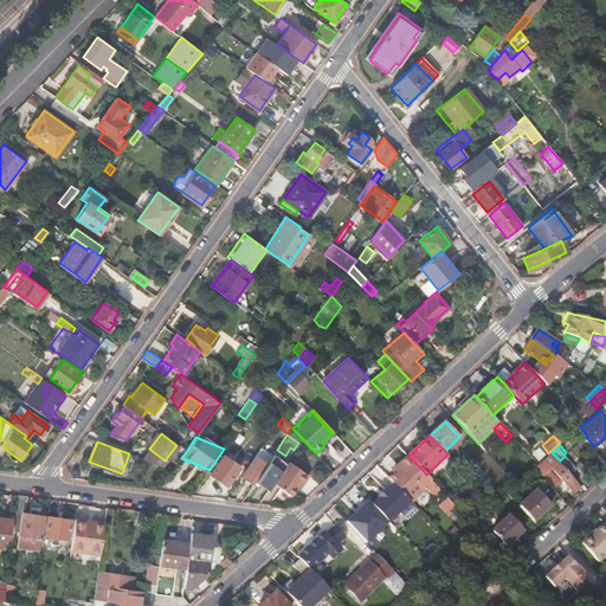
[(539,464),(535,468),(536,469),(543,477),(554,489),(561,483),(549,470),(553,468),(574,492),(581,485),(572,475),(560,461),(552,452),(539,464)]
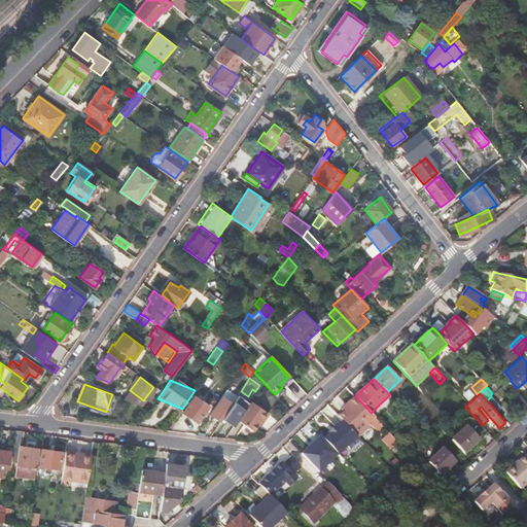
[(491,396),(487,400),(497,413),(502,408),(492,395),(491,396)]
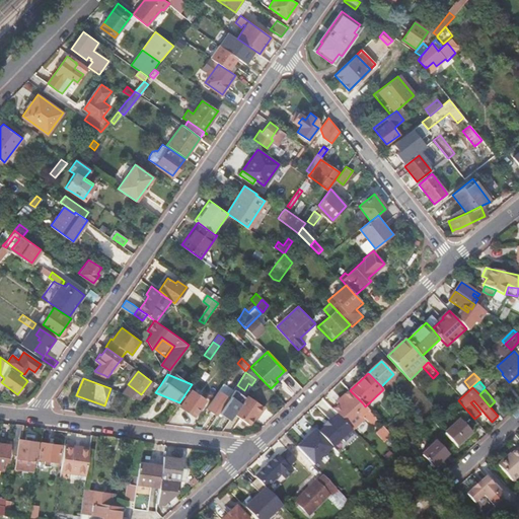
[(192,390),(181,406),(195,416),(205,400),(192,390)]
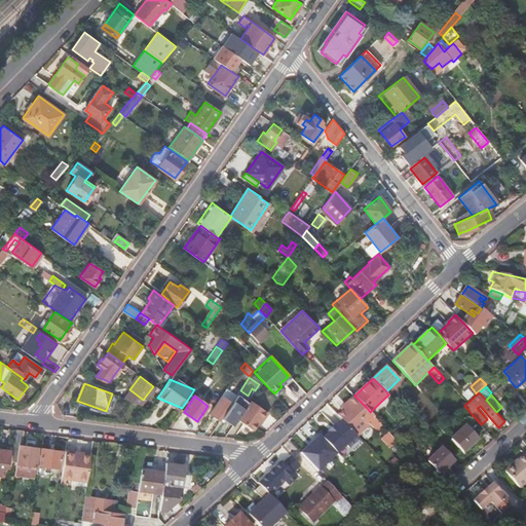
[(367,408),(354,396),(341,408),(343,410),(338,416),(350,428),(358,436),(369,425),(367,423),(368,421),(373,426),(379,431),(383,426),(378,421),(374,416),(370,412),(367,408)]
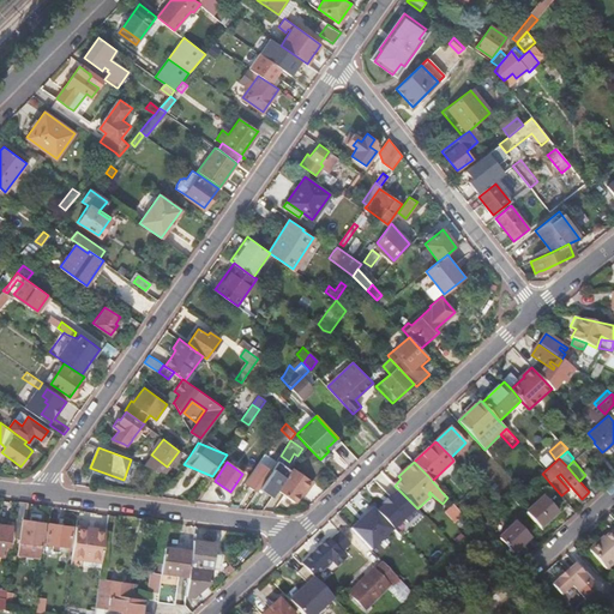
[(184,464),(181,468),(210,480),(212,476),(184,464)]
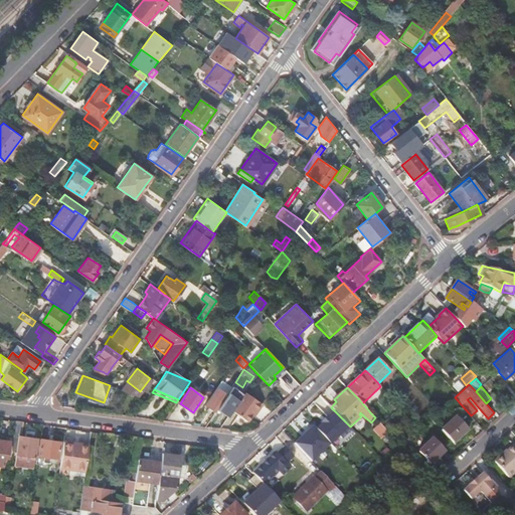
[(208,407),(214,412),(215,411),(222,400),(226,394),(220,389),(208,407)]
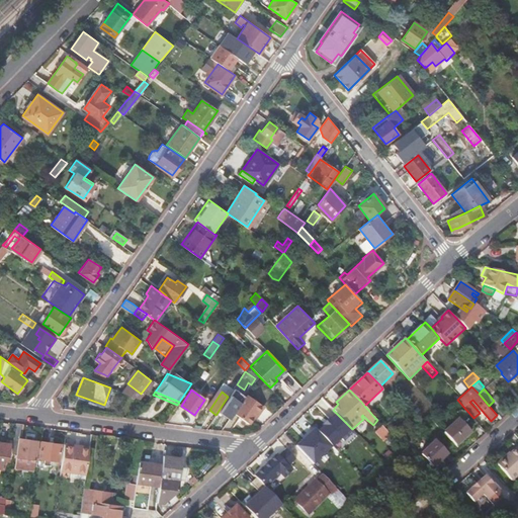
[(246,395),(233,413),(249,424),(253,418),(257,414),(258,415),(264,407),(246,395)]
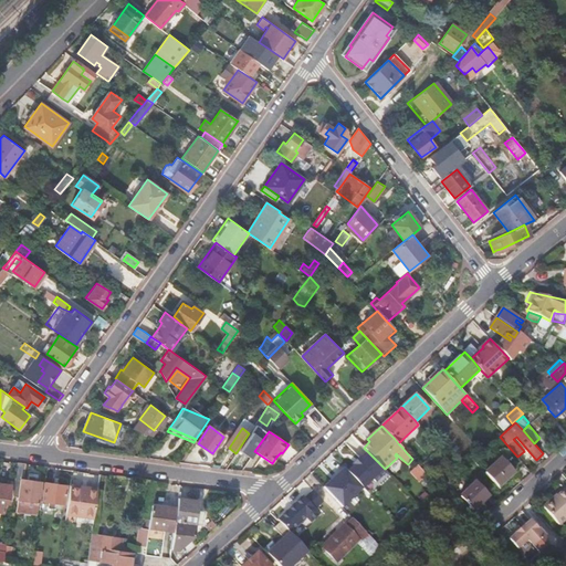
[(251,432),(247,440),(252,443),(257,436),(251,432)]
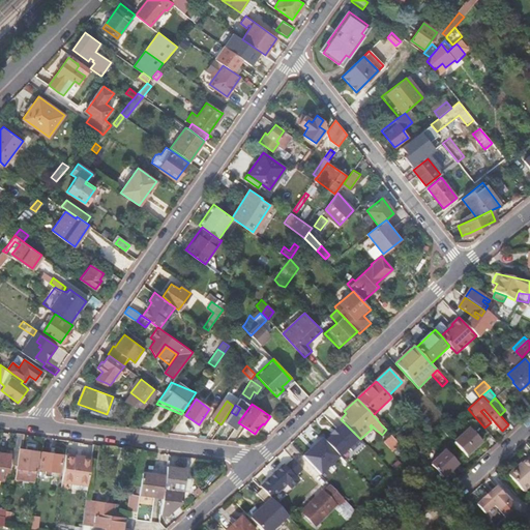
[(475,417),(469,410),(457,420),(463,427),(475,417)]
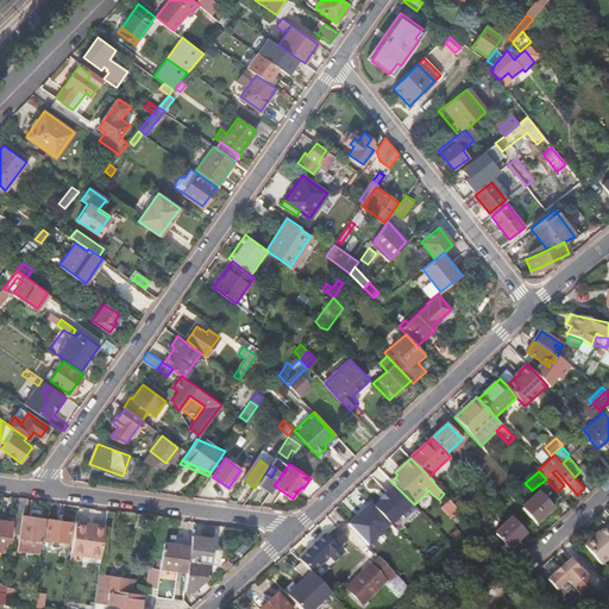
[(270,478),(263,473),(255,487),(262,491),(270,478)]
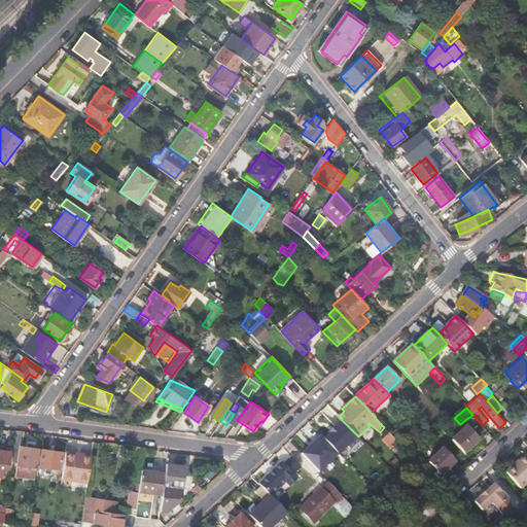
[(339,417),(337,414),(311,438),(325,454),(351,429),(339,417)]
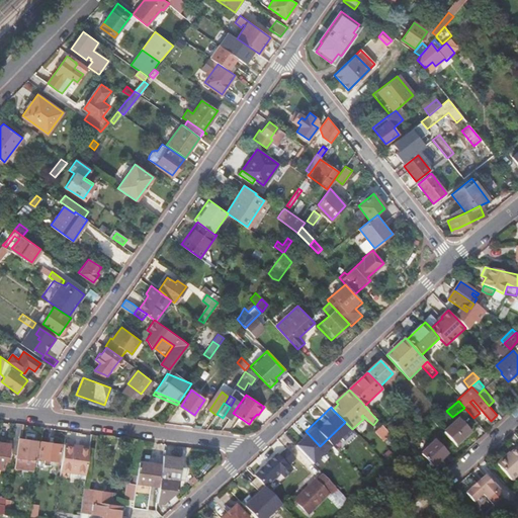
[(459,419),(444,432),(456,446),(471,433),(472,435),(482,428),(476,421),(467,429),(459,419)]
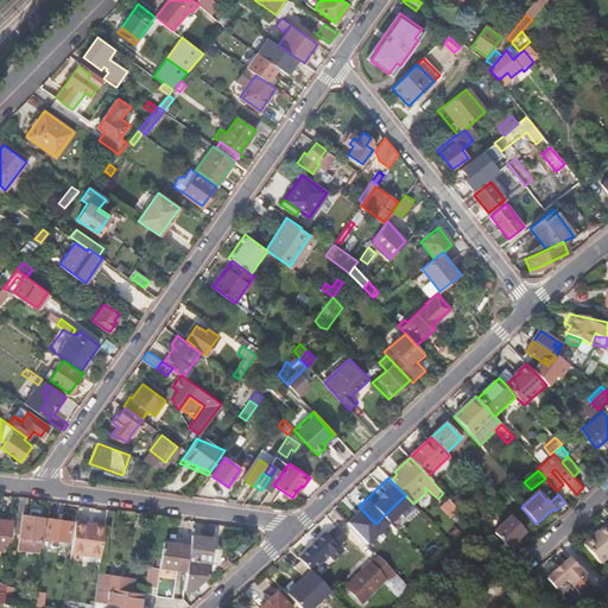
[(25,514),(27,498),(19,498),(17,514),(23,514),(19,537),(42,539),(44,517),(25,514)]
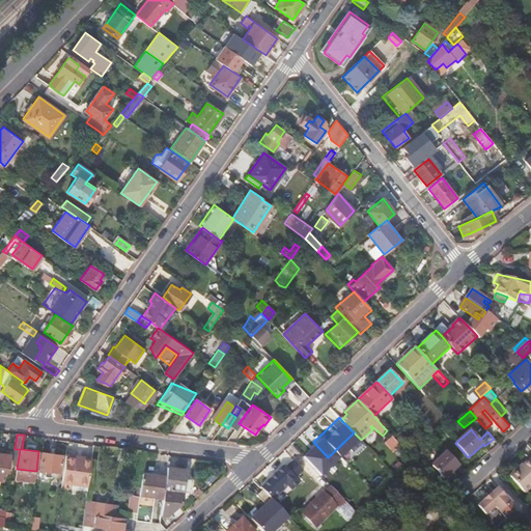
[(43,452),(39,470),(60,473),(62,455),(43,452)]
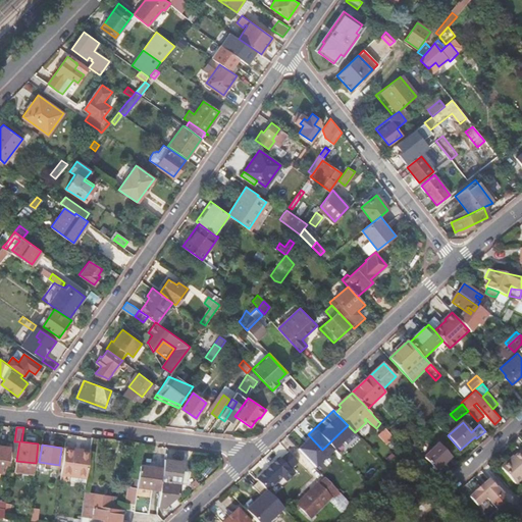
[(438,445),(424,458),(436,471),(451,457),(438,445)]
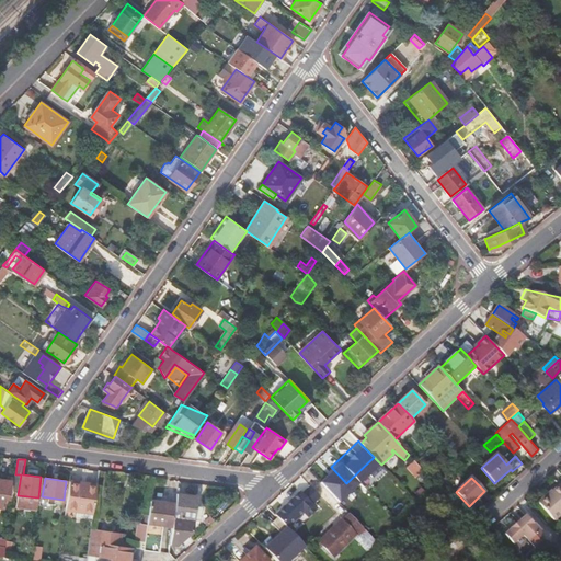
[(0,506),(3,507),(4,499),(9,499),(11,481),(0,479),(0,506)]
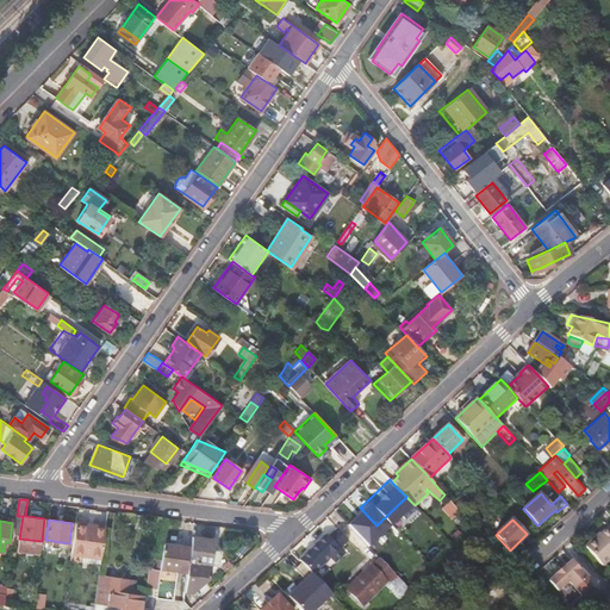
[(75,523),(72,554),(101,558),(105,530),(86,528),(86,524),(75,523)]
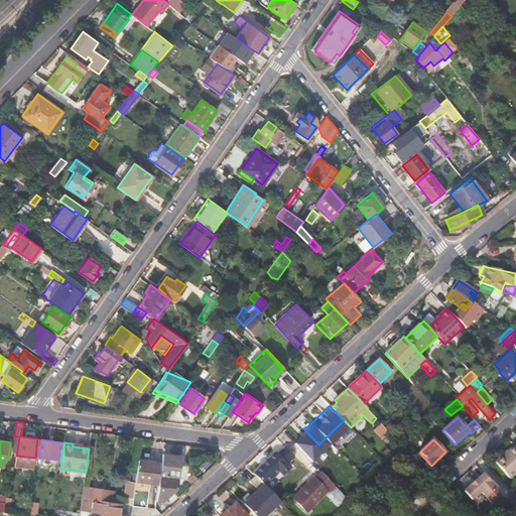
[(510,478),(515,473),(515,446),(509,453),(505,457),(503,455),(495,462),(510,478)]
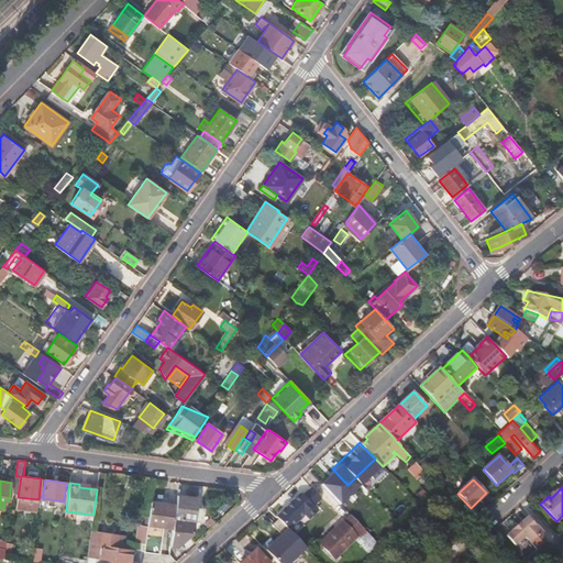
[(197,497),(178,495),(176,506),(174,527),(173,531),(172,544),(177,545),(180,543),(192,532),(194,525),(195,521),(200,521),(202,508),(196,507),(197,497)]
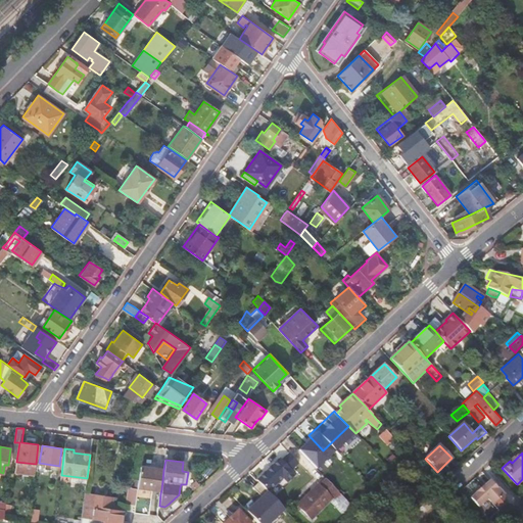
[(163,470),(140,466),(137,488),(135,505),(135,506),(149,508),(152,488),(161,489),(163,470)]
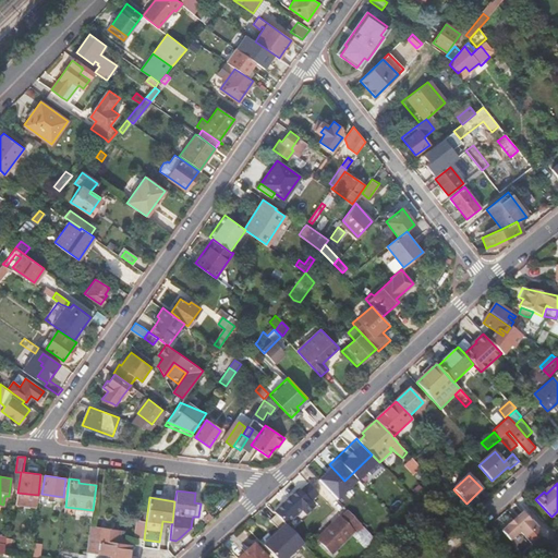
[(281,520),(282,520),(291,518),(292,521),(311,517),(306,497),(287,502),(288,506),(278,508),(281,520)]
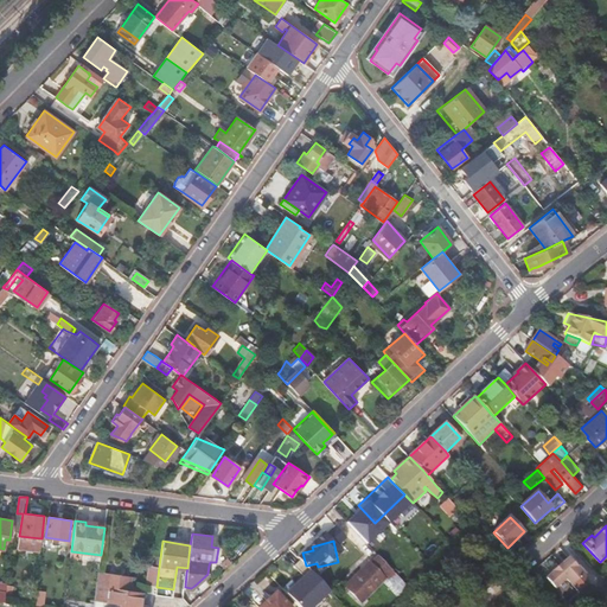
[(395,573),(379,556),(371,564),(370,563),(363,570),(362,569),(352,579),(356,582),(355,583),(356,585),(350,590),(362,602),(385,579),(387,580),(388,580),(389,579),(395,573)]
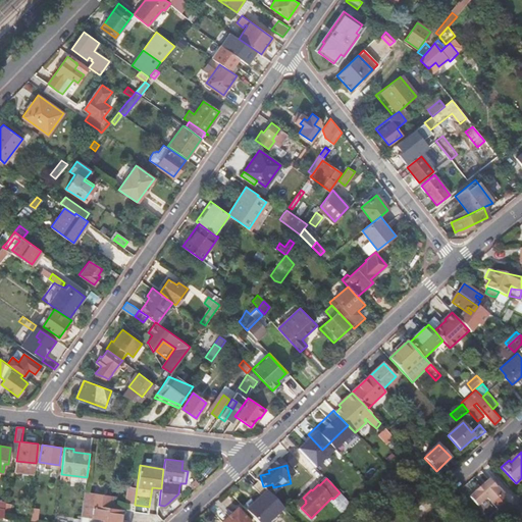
[(503,493),(489,478),(483,484),(482,483),(475,490),(469,497),(477,505),(486,497),(499,510),(505,504),(503,493)]
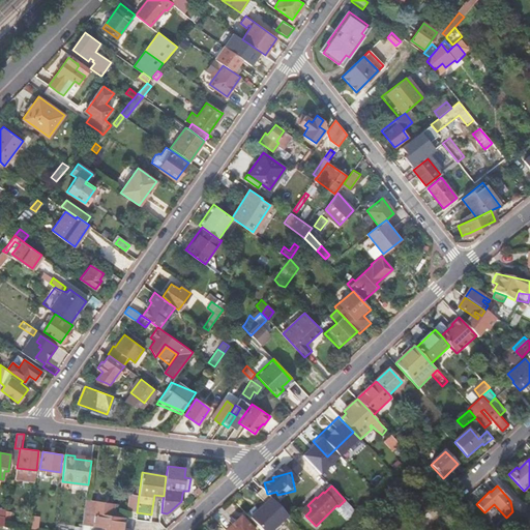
[(267,494),(264,490),(255,498),(270,514),(280,506),(268,494),(267,494)]
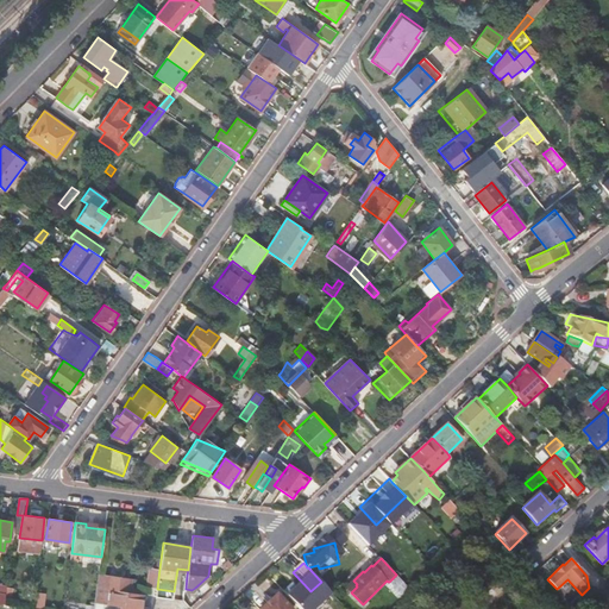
[(157,588),(159,569),(150,567),(148,586),(157,588)]
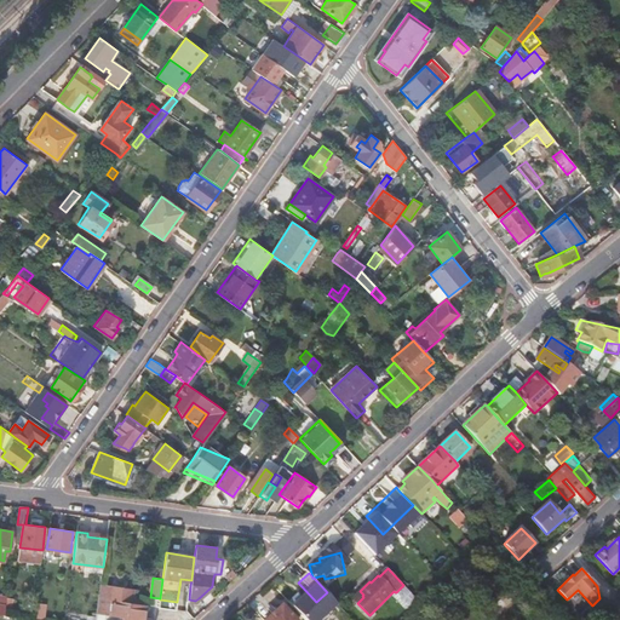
[(418,600),(403,585),(397,591),(411,606),(418,600)]
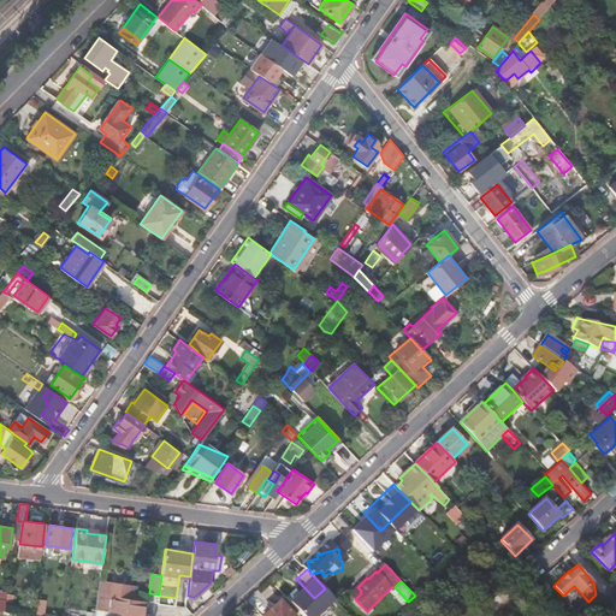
[(152,615),(153,615),(143,614),(146,602),(131,600),(126,599),(129,586),(100,582),(95,609),(120,612),(126,612),(126,615),(152,615)]
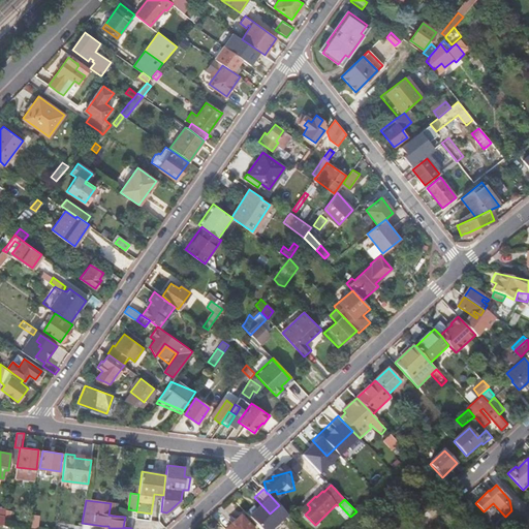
[(301,510),(305,515),(310,509),(309,508),(310,507),(307,504),(301,510)]
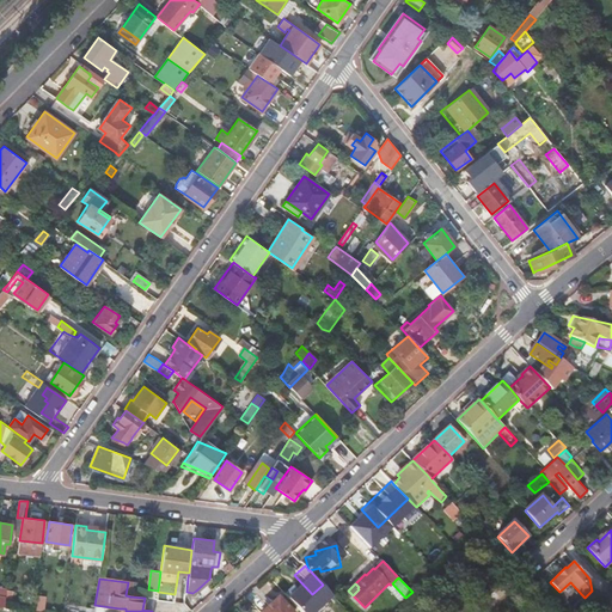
[(405,598),(392,583),(391,585),(390,585),(387,587),(402,603),(405,599),(405,598)]
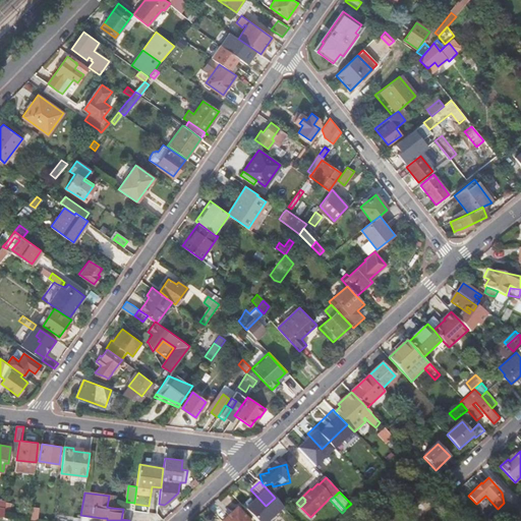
[(133,511),(148,513),(149,506),(134,504),(133,511)]
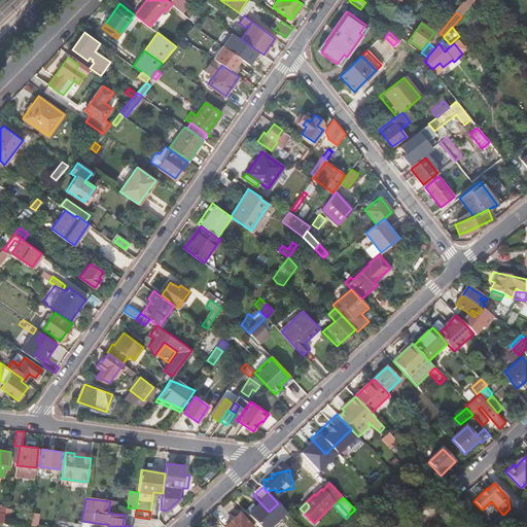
[(250,526),(239,515),(225,526),(250,526)]
